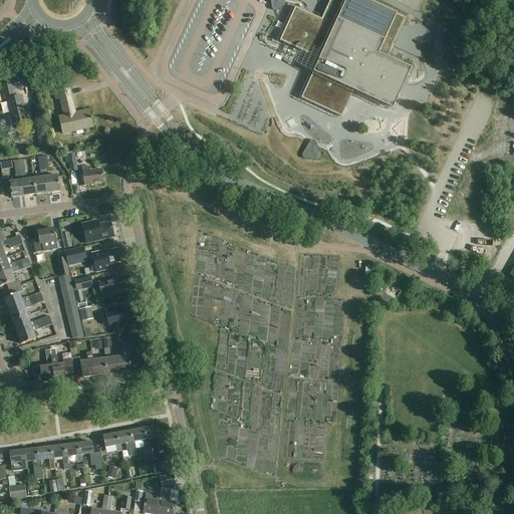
[(270,0),(271,1),(271,2),(272,8),(272,9),(273,10),(274,11),(276,11),(277,10),(283,6),(284,5),(285,4),(285,3),(284,1),(283,0),(281,0),(270,0)]
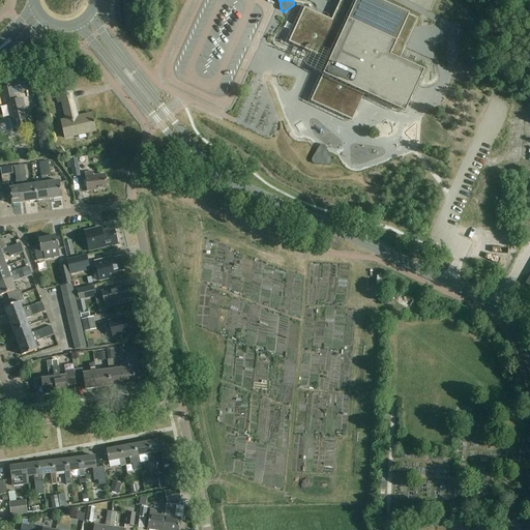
[(352,121),(366,89),(406,108),(407,108),(419,82),(424,70),(414,66),(400,59),(414,27),(418,19),(377,0),(341,0),(340,2),(331,20),(330,20),(304,7),(304,8),(289,42),(329,61),(311,101),(351,120),(352,121)]
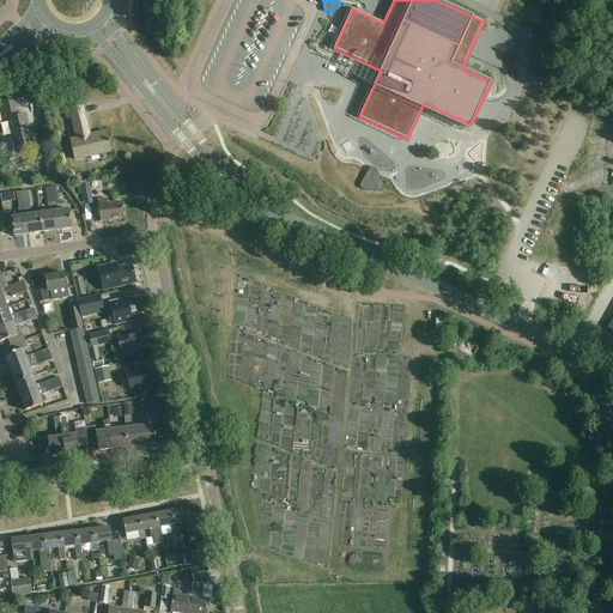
[(44,105),(54,103),(53,95),(42,97),(44,105)]
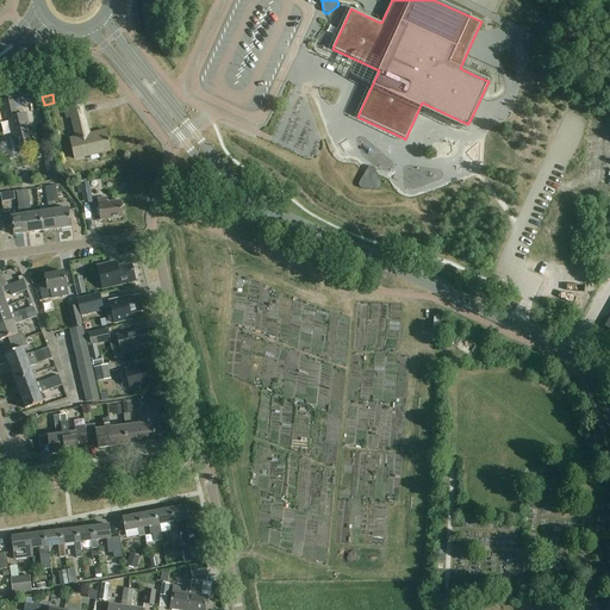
[(17,116),(16,109),(14,101),(2,105),(4,111),(5,118),(10,118),(16,143),(17,151),(33,148),(31,139),(25,113),(17,116)]
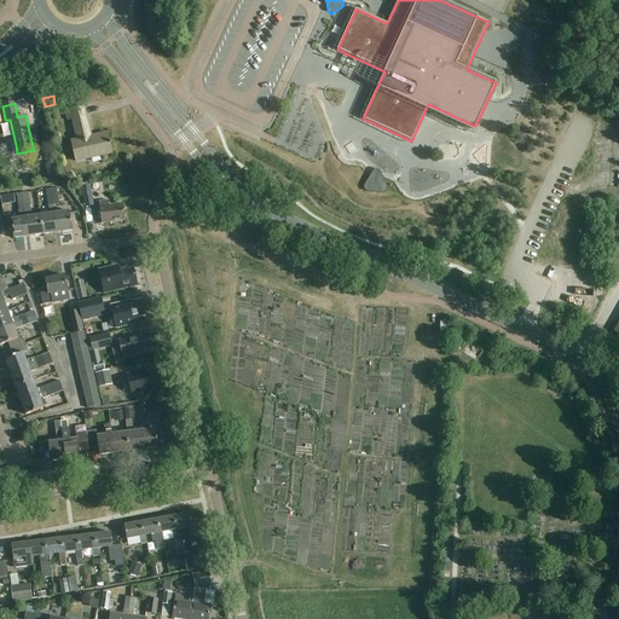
[(91,137),(84,106),(67,111),(68,120),(73,119),(77,140),(71,142),(76,161),(113,152),(108,133),(91,137)]
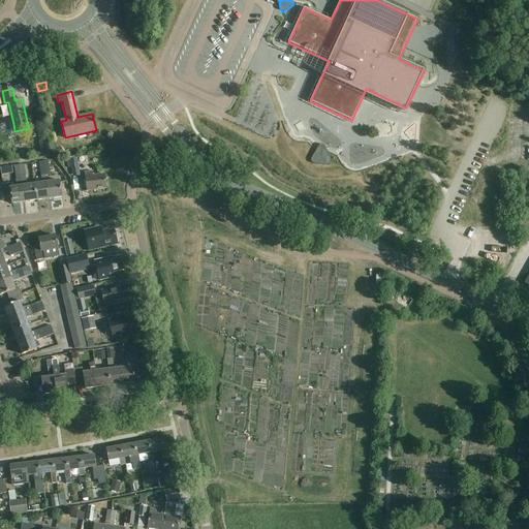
[(327,151),(325,148),(324,147),(322,146),(320,146),(319,146),(318,148),(317,149),(311,158),(311,160),(311,161),(311,162),(313,163),(314,164),(327,164),(328,164),(329,163),(330,162),(331,161),(330,159),(327,151)]
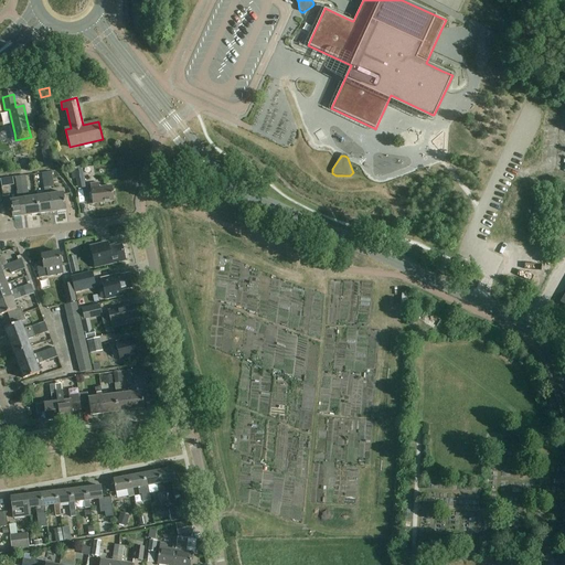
[(64,157),(57,162),(62,168),(68,162),(64,157)]
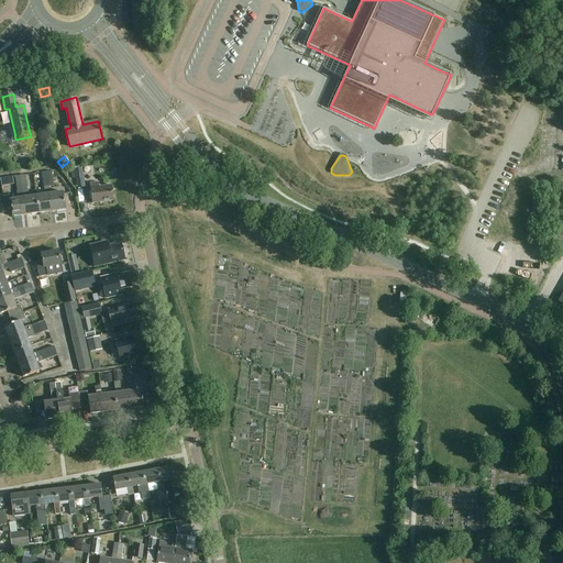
[(77,185),(86,183),(84,169),(75,170),(77,185)]
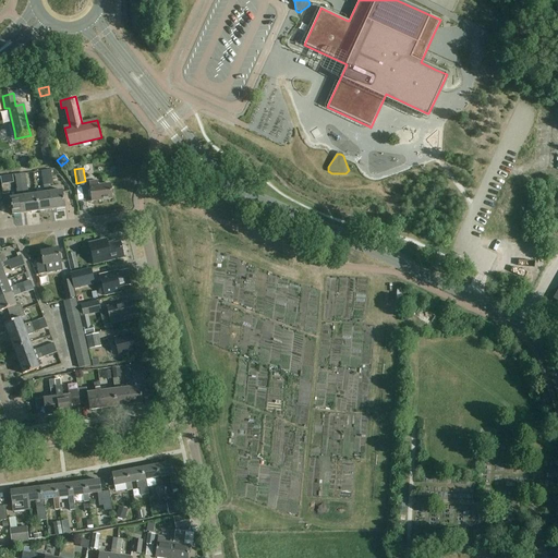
[(17,181),(16,182),(17,184),(15,184),(17,196),(16,196),(10,197),(10,193),(3,193),(5,206),(11,206),(13,215),(26,213),(24,195),(23,189),(27,187),(26,180),(24,180),(23,181),(19,181),(17,181)]
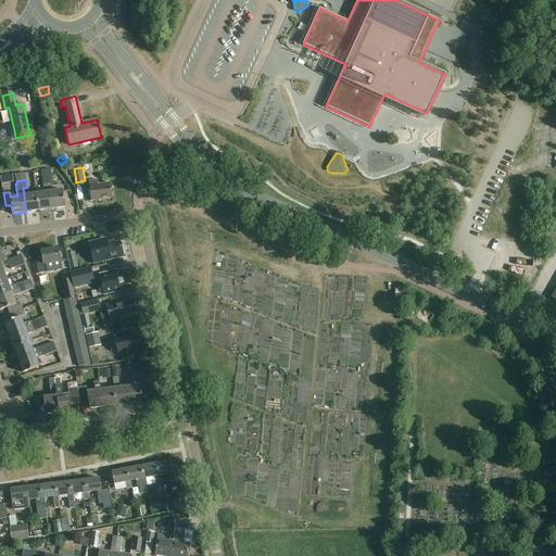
[(98,185),(98,180),(89,181),(91,200),(112,198),(110,182),(98,185)]
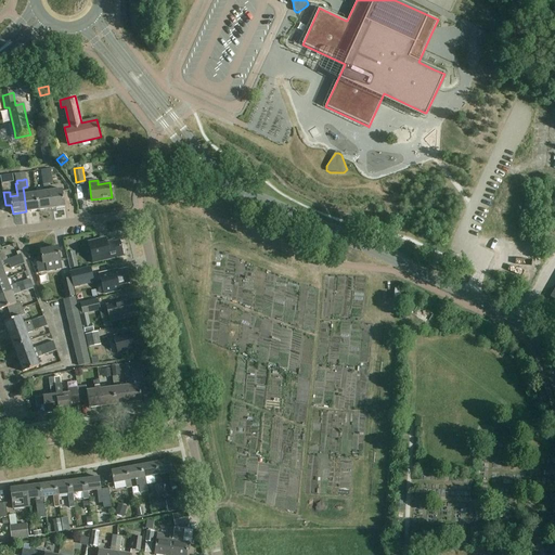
[(46,191),(37,192),(39,210),(52,208),(50,191),(49,183),(44,183),(46,191)]
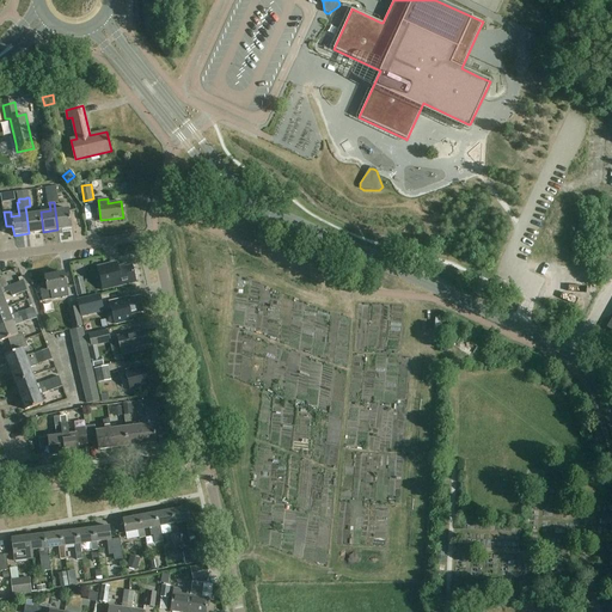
[(43,232),(41,212),(31,213),(31,207),(30,207),(30,206),(25,207),(26,214),(29,233),(43,232)]
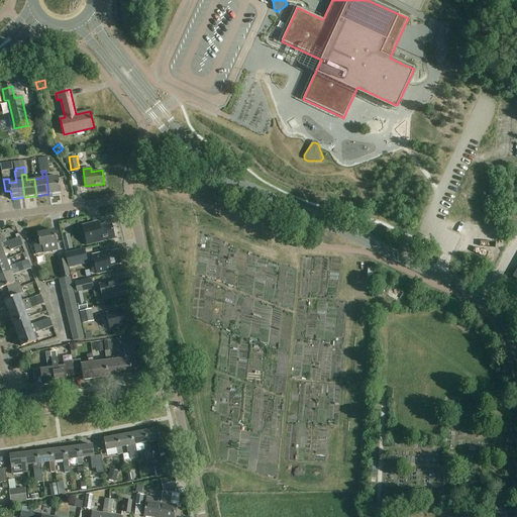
[(46,178),(48,194),(61,192),(59,176),(46,178)]
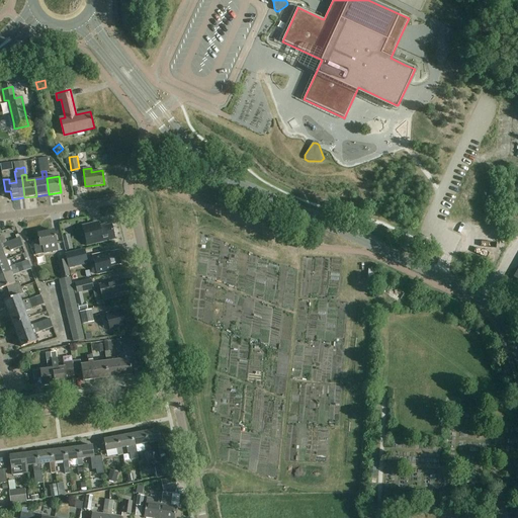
[(94,227),(93,224),(83,226),(87,246),(99,243),(99,242),(108,240),(108,241),(114,239),(113,238),(114,238),(111,225),(105,226),(104,225),(94,227)]
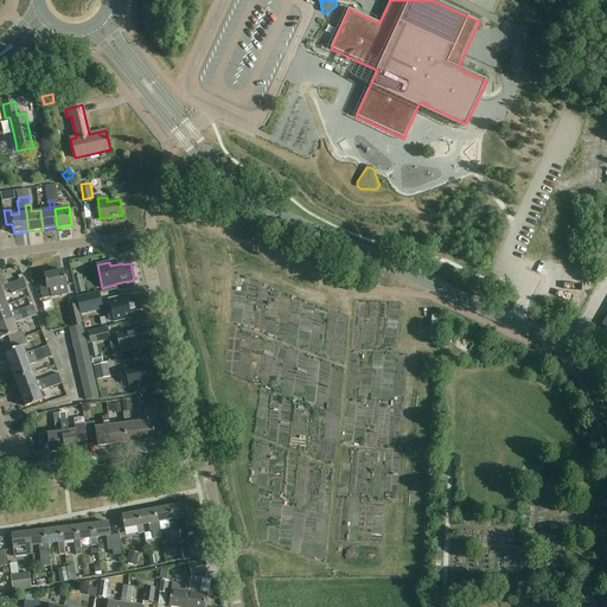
[(46,283),(39,285),(42,298),(51,296),(51,299),(68,295),(63,270),(45,274),(46,283)]
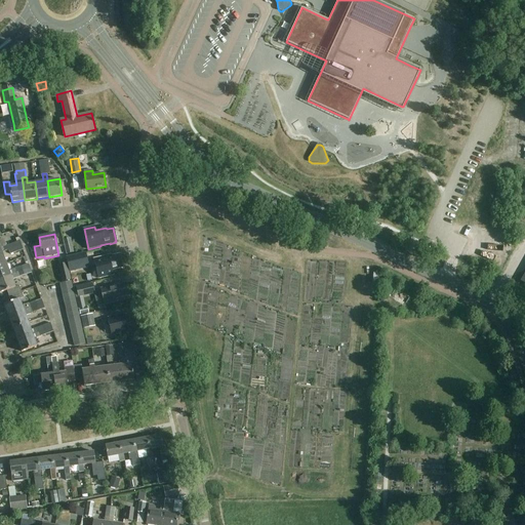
[(19,242),(13,244),(17,252),(24,250),(19,242)]
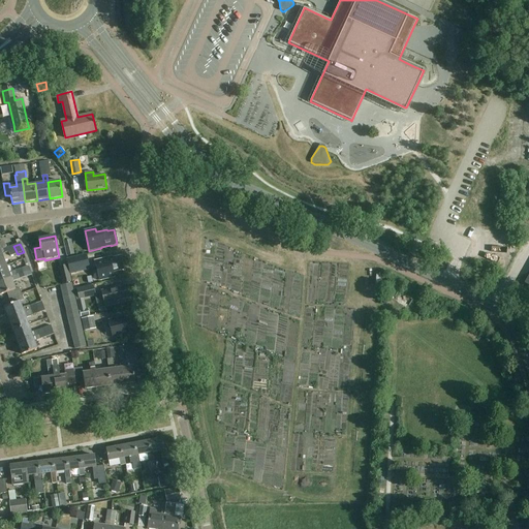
[(71,244),(64,245),(66,256),(73,254),(71,244)]
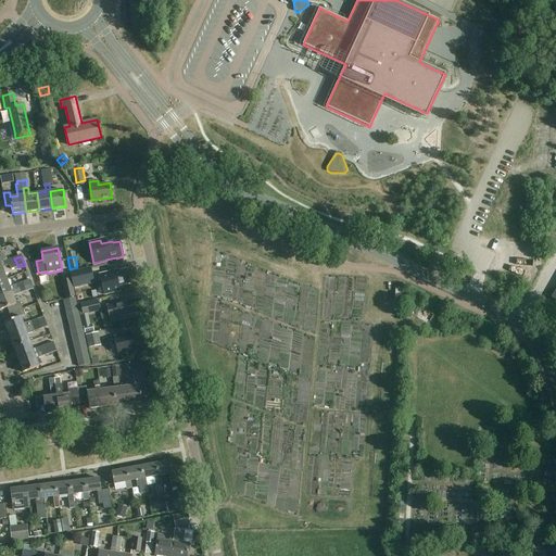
[(14,258),(8,261),(10,265),(12,270),(19,267),(14,258)]
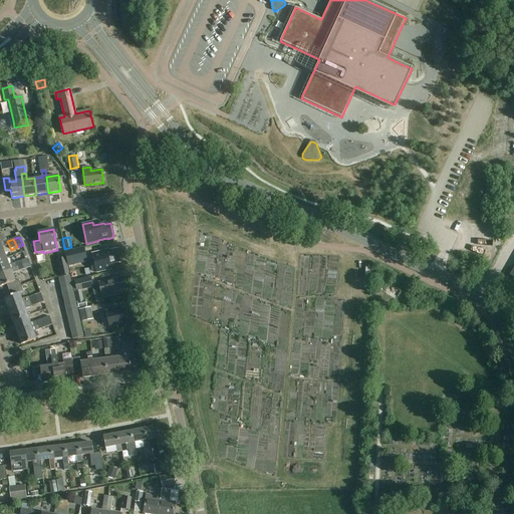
[(84,249),(65,254),(69,267),(75,266),(74,261),(86,258),(84,249)]
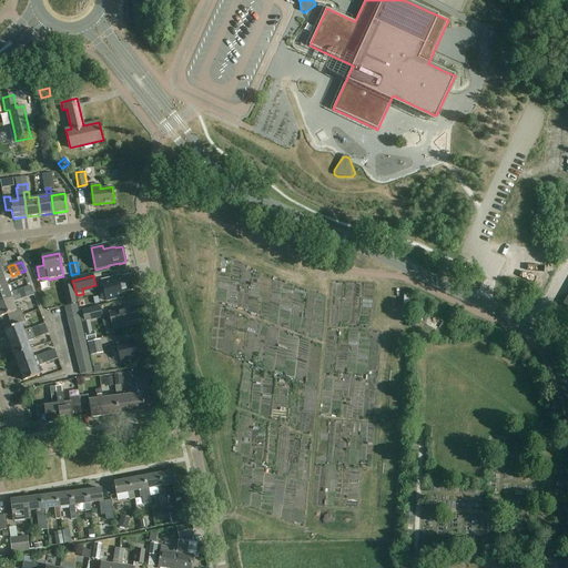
[(107,300),(115,297),(122,296),(121,292),(132,288),(129,275),(111,280),(102,282),(107,300)]
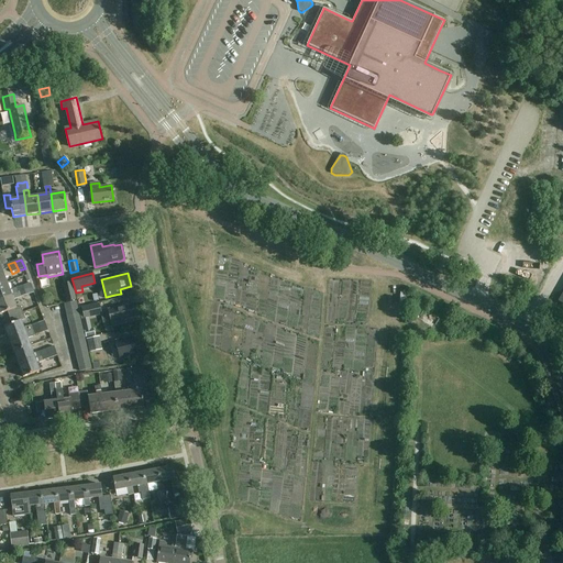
[(66,302),(76,300),(72,282),(62,284),(66,302)]
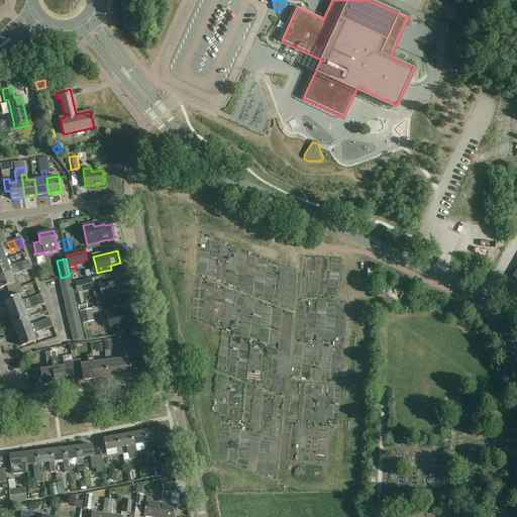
[(6,260),(0,261),(0,274),(17,269),(18,274),(24,271),(21,263),(9,267),(6,260)]
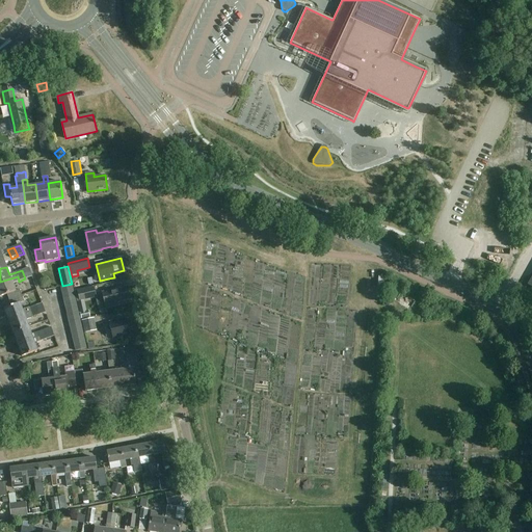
[(28,267),(22,270),(25,278),(31,276),(28,267)]
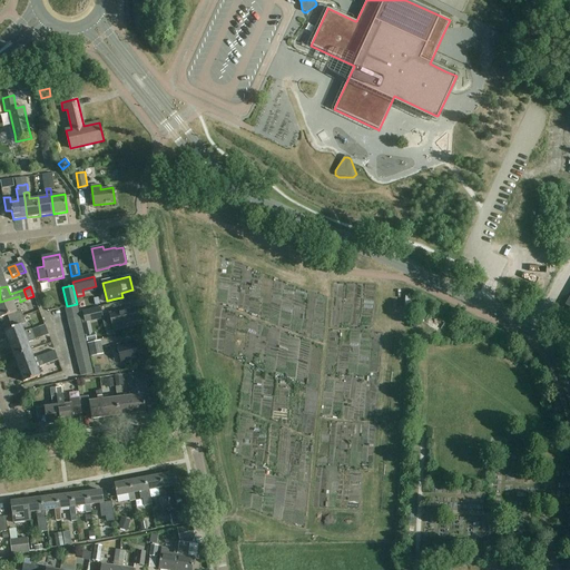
[(13,304),(20,302),(19,296),(0,302),(0,316),(7,315),(9,321),(23,316),(21,310),(17,311),(13,304)]
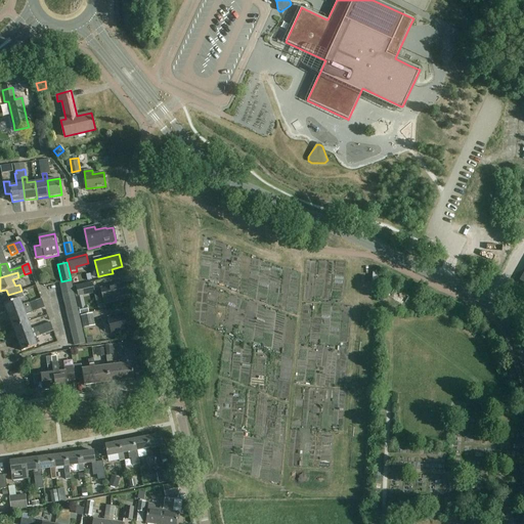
[(61,290),(72,288),(70,281),(59,284),(61,290)]
